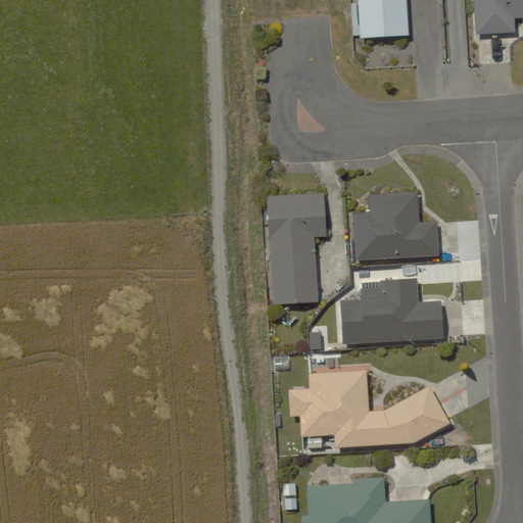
[(408,0),(358,0),(360,36),(410,34),(408,0)]
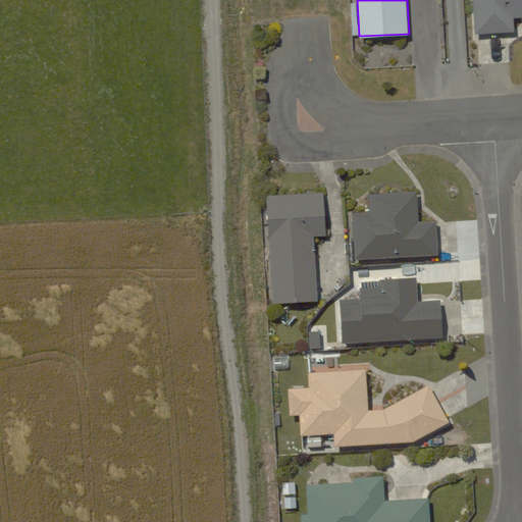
[(521,0),(473,0),(474,31),(515,30),(515,17),(521,16),(521,0)]
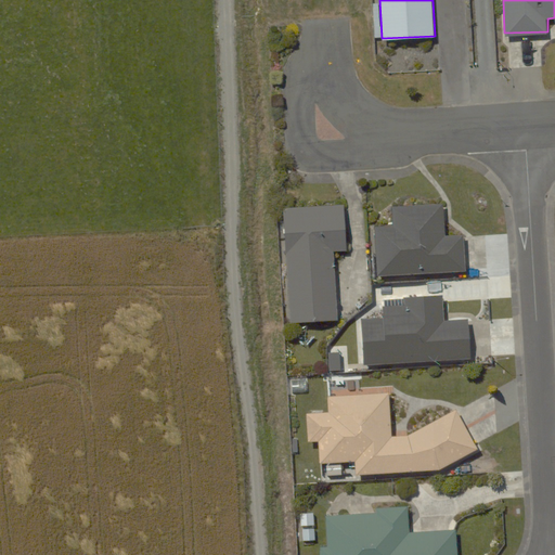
[(394,227),(372,228),(375,276),(462,271),(460,233),(444,234),(442,201),(392,204),(394,227)]
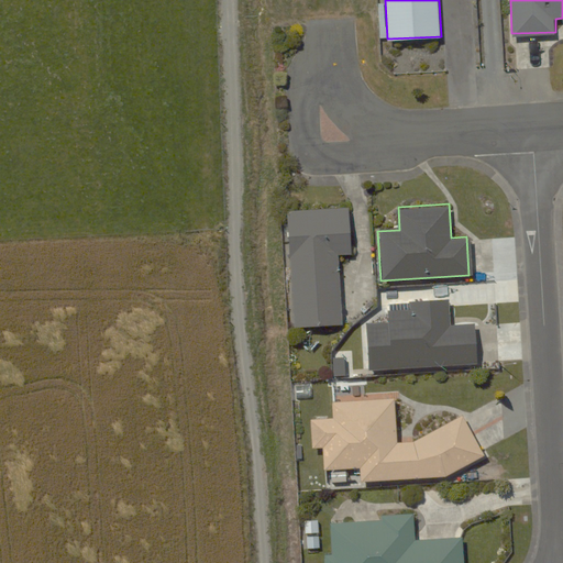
[(350,252),(348,209),(285,213),(293,327),(340,323),(335,253),(350,252)]
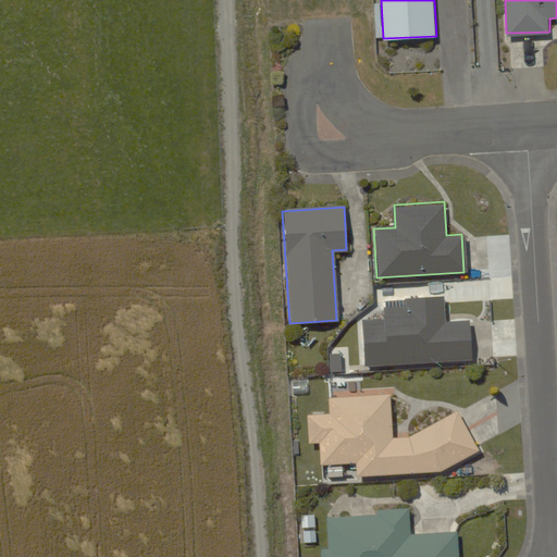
[(417,317),(359,321),(362,372),(468,366),(466,323),(443,325),(441,298),(416,299),(417,317)]
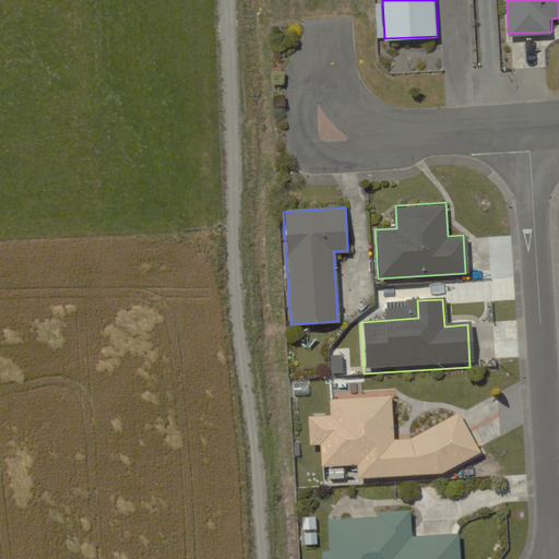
[(391,395),(331,396),(331,414),(307,414),(306,444),(318,444),(318,464),(355,464),(355,476),(443,474),(477,453),(459,413),(420,435),(391,436),(391,395)]
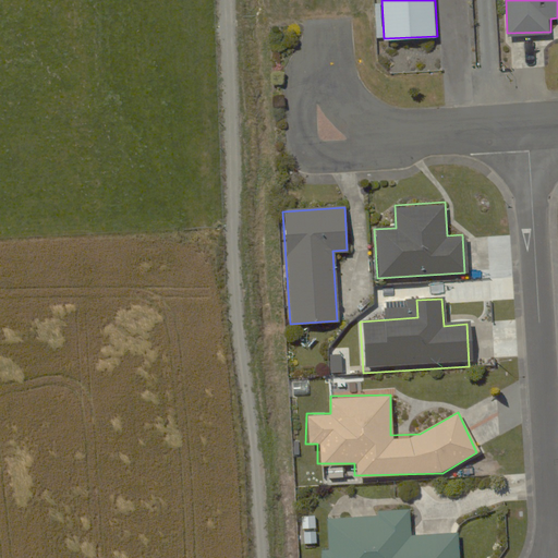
[(375,518),(327,519),(328,545),(320,545),(320,557),(458,557),(458,531),(408,532),(408,510),(375,511),(375,518)]
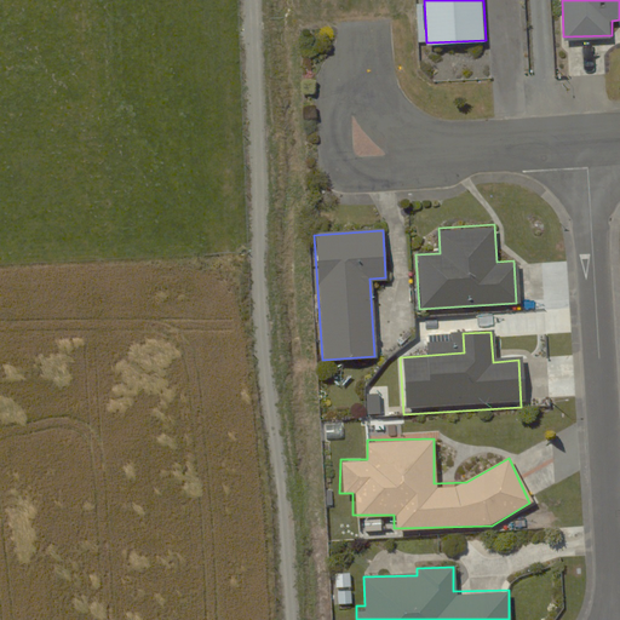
All buildings are outlined.
